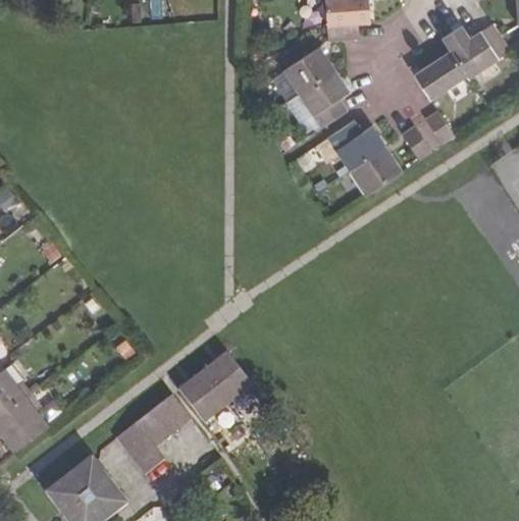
[(324,0),(326,25),(356,22),(369,22),(367,0),(324,0)]
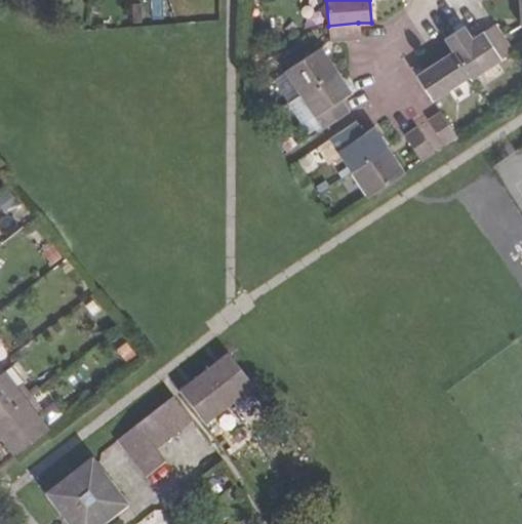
[(328,26),(329,40),(359,37),(358,23),(328,26)]
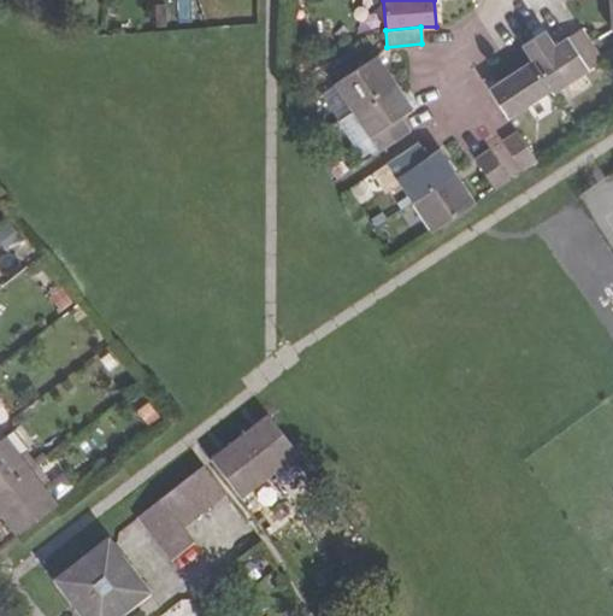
[(564,36),(587,69),(602,59),(587,36),(579,27),(564,36)]
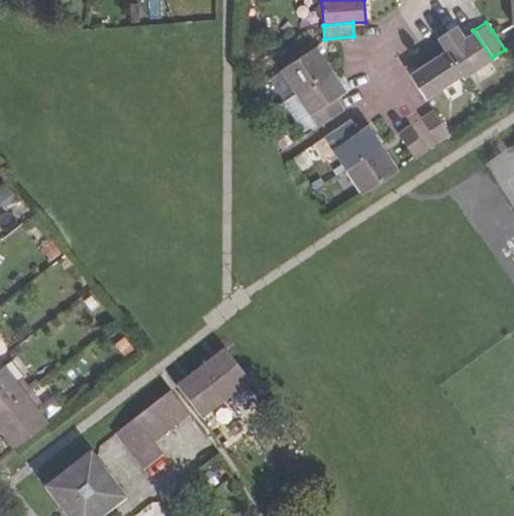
[(460,73),(463,77),(492,58),(473,30),(465,36),(457,25),(437,37),(444,50),(460,73)]
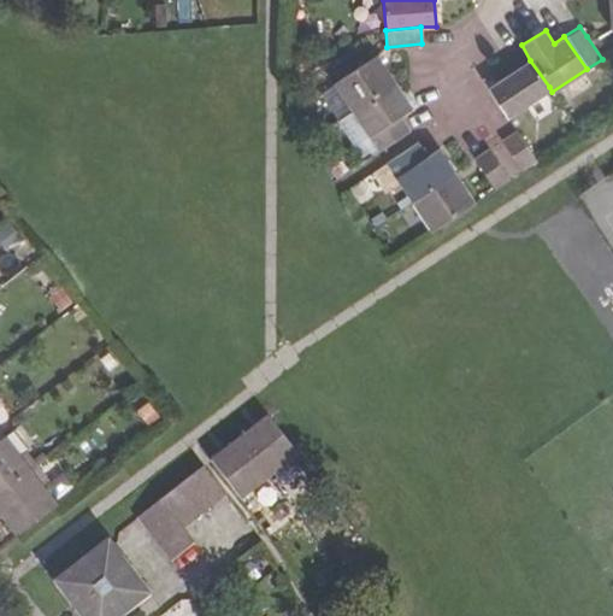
[(332,82),(351,111),(393,82),(375,54),(332,82)]
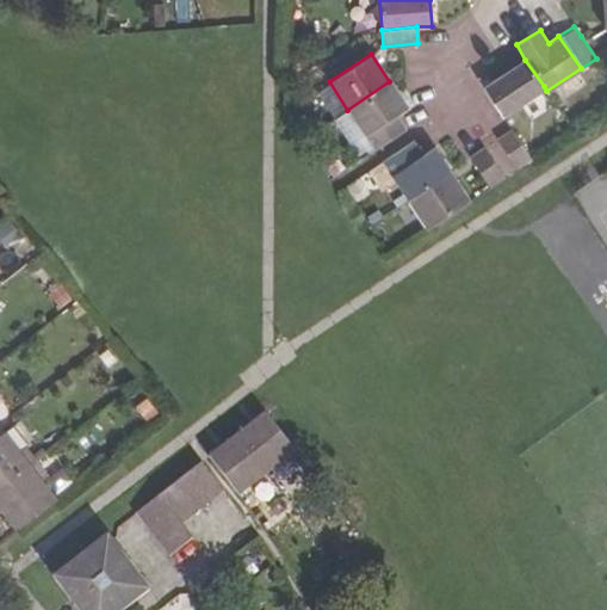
[(483,86),(502,115),(544,86),(525,60),(483,86)]
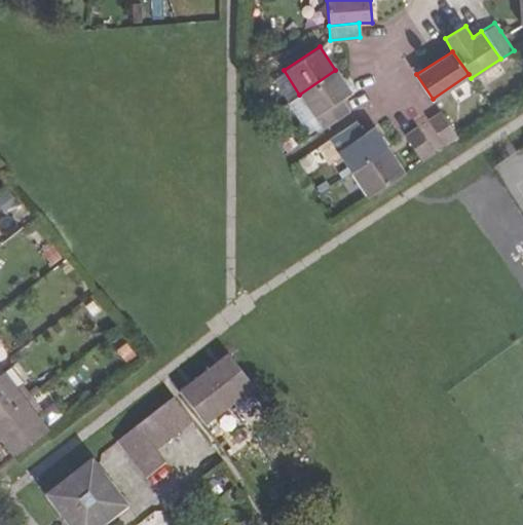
[(299,95),(322,126),(348,110),(340,99),(349,90),(335,70),(299,95)]
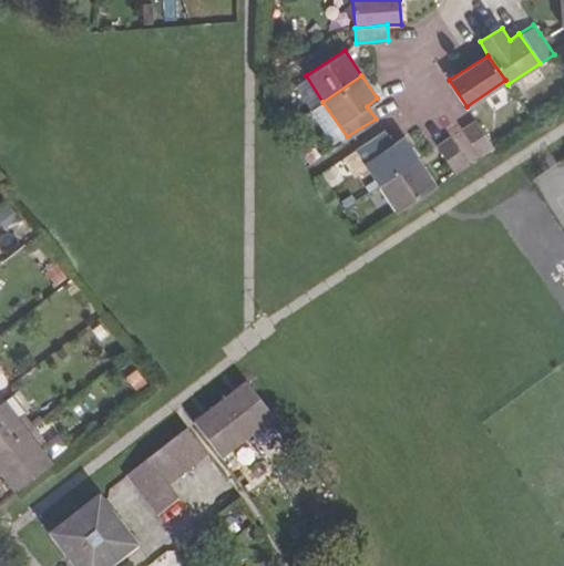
[(460,130),(479,156),(493,146),(474,120),(460,130)]
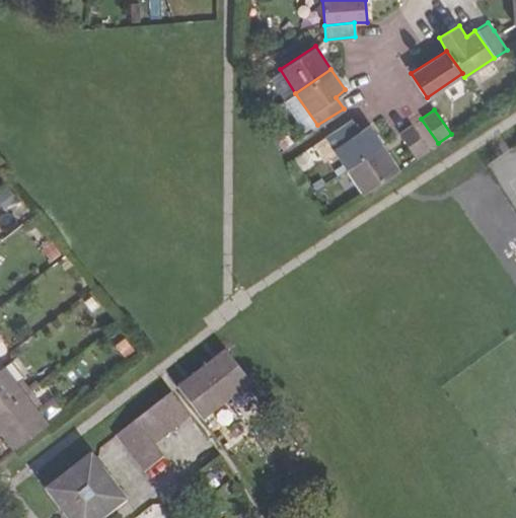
[(325,138),(346,168),(382,145),(369,126),(359,133),(351,120),(325,138)]
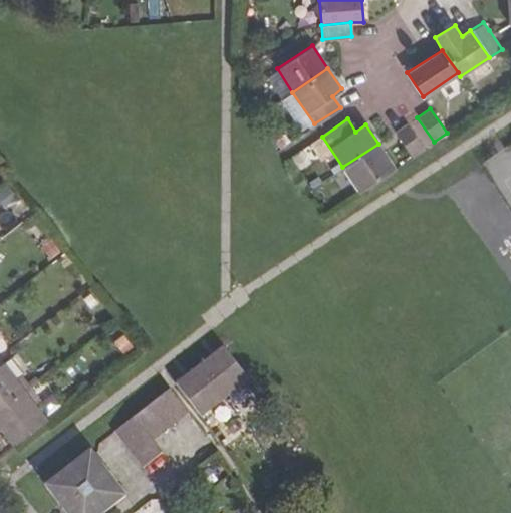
[(394,133),(411,157),(424,149),(407,123),(394,133)]
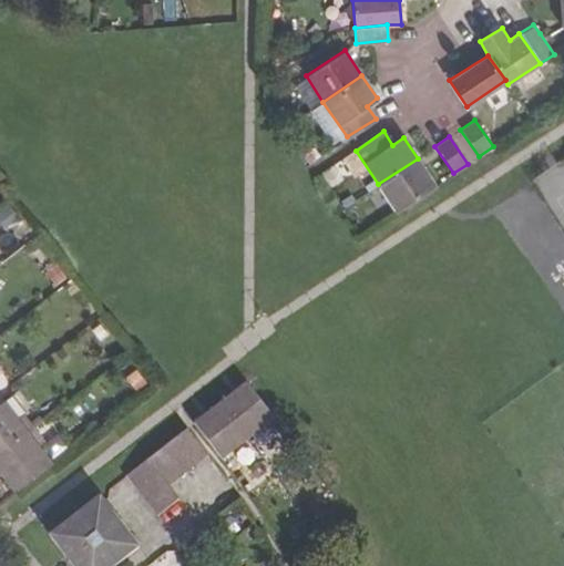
[(378,184),(396,211),(434,185),(418,158),(378,184)]
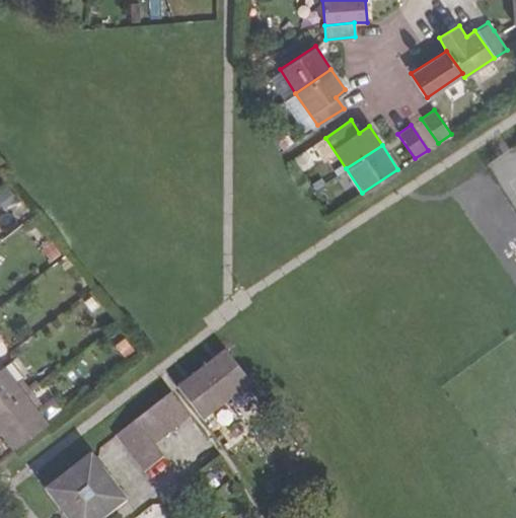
[(0,210),(4,216),(17,208),(8,192),(0,197),(0,210)]
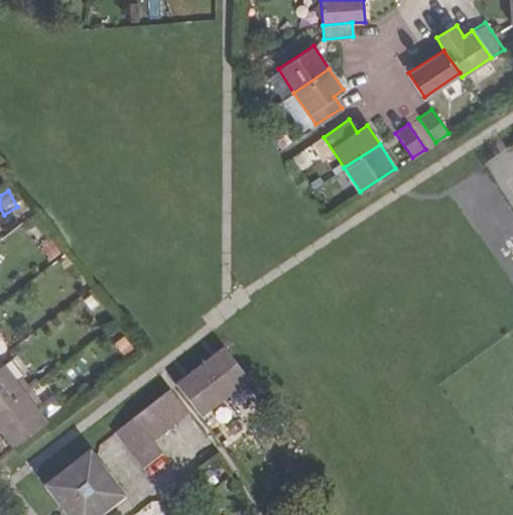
[(176,385),(202,416),(224,399),(248,381),(223,348),(176,385)]
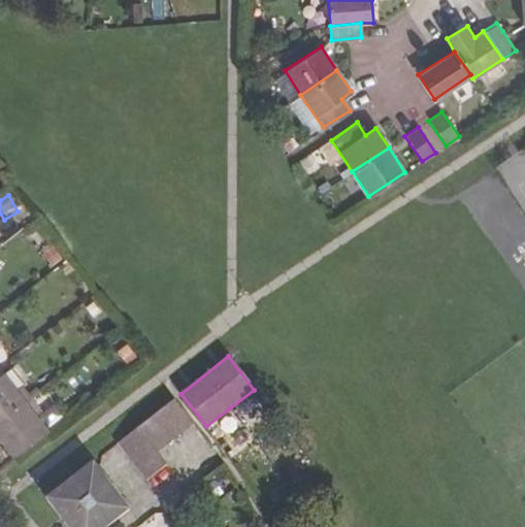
[(0,420),(30,397),(21,384),(15,388),(4,372),(0,374),(0,420)]
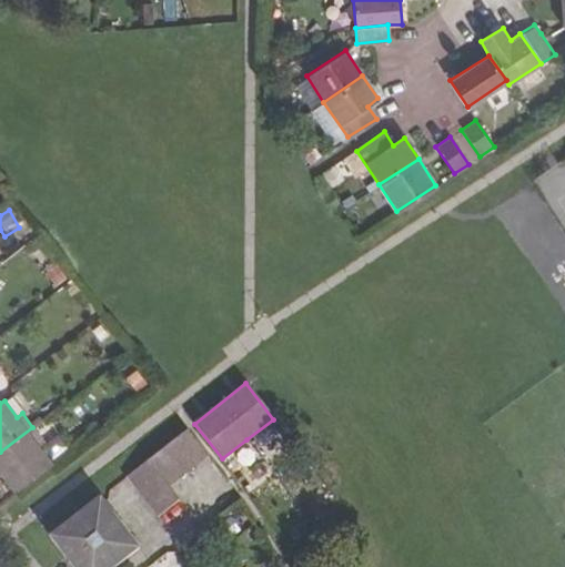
[(0,472),(14,489),(51,461),(37,444),(42,441),(32,427),(0,452),(0,472)]
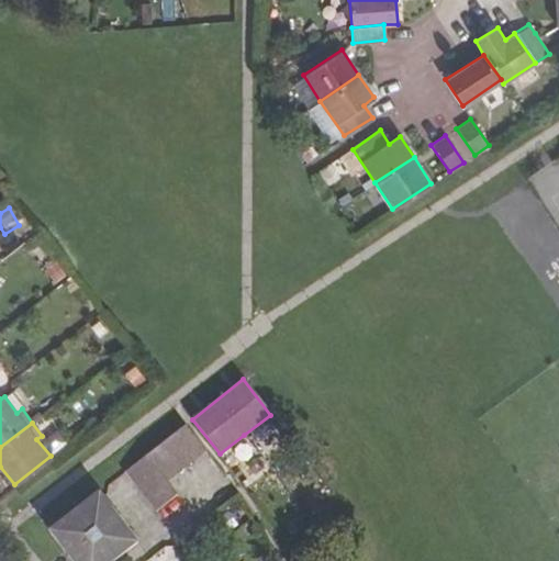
[(123,472),(156,511),(177,493),(167,481),(205,450),(185,425),(123,472)]
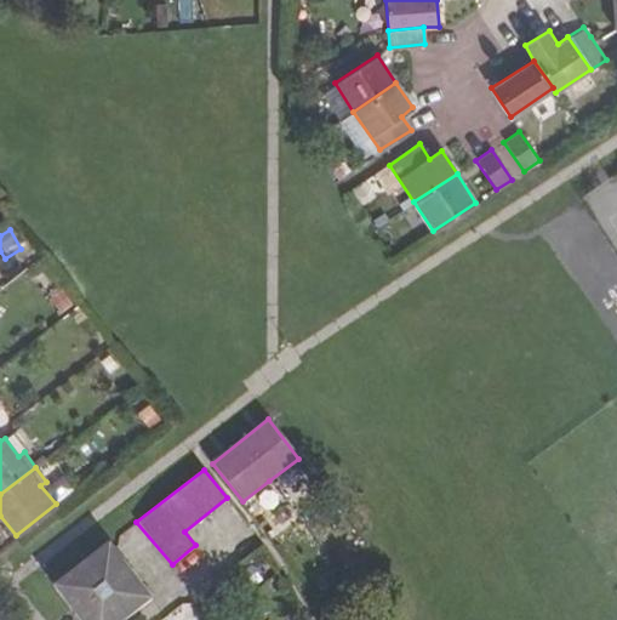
[(53,584),(81,619),(121,619),(150,597),(109,542),(53,584)]
